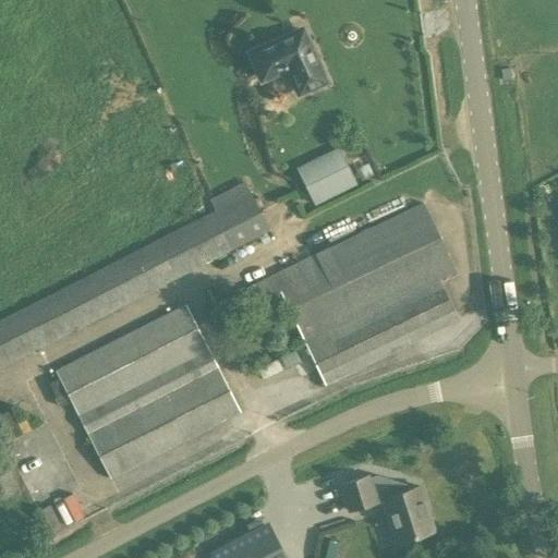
[(299,32),(249,55),(259,79),(286,67),(298,93),(322,82),(299,32)]
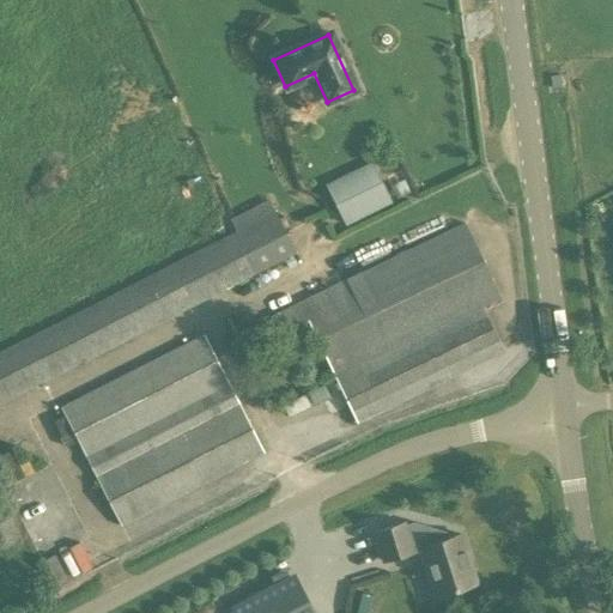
[(411,192),(404,177),(386,184),(393,200),(411,192)]
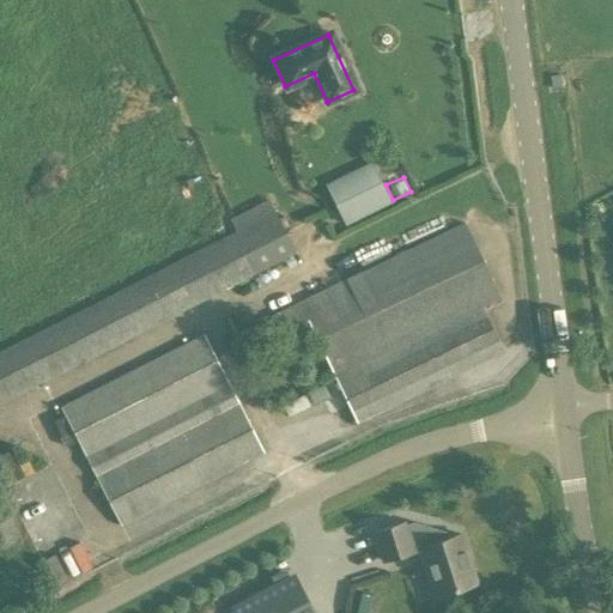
[(381,182),(335,205),(345,225),(392,202),(381,182)]
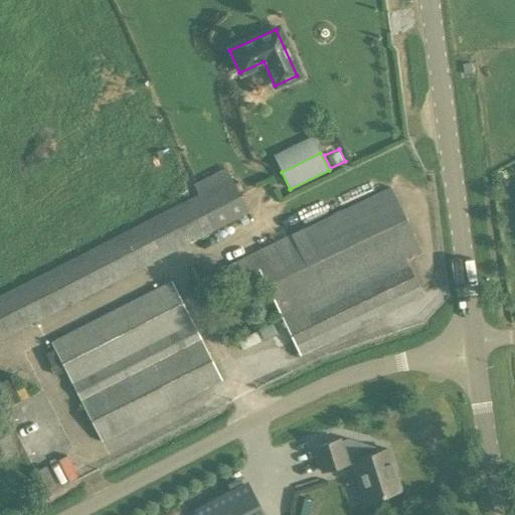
[(197,194),(0,295),(0,338),(247,212),(239,195),(225,168),(193,184),(197,194)]
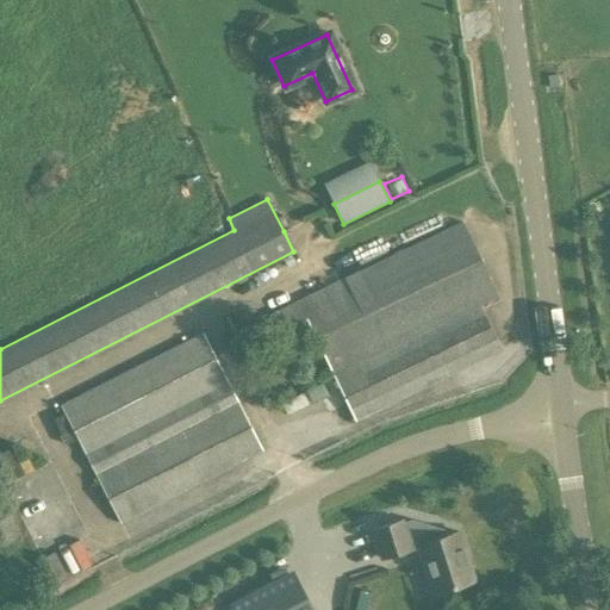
[(296,302),(296,303),(271,316),(285,343),(310,330),(334,378),(354,421),(500,350),(479,306),(497,297),(461,222),(348,275),(296,302)]
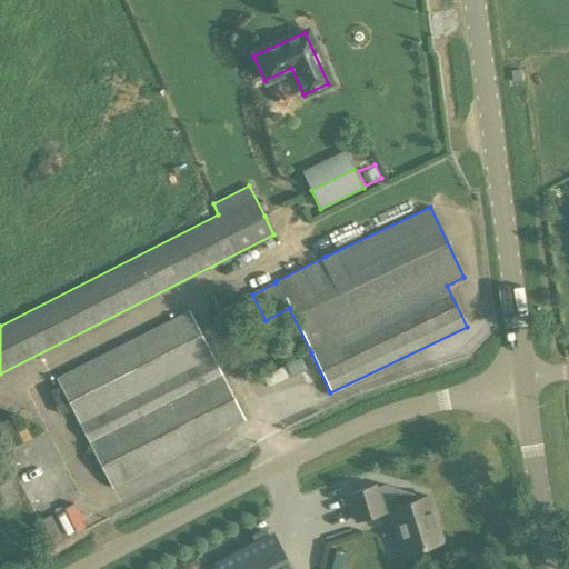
[(188,311),(56,379),(111,488),(243,420),(188,311)]
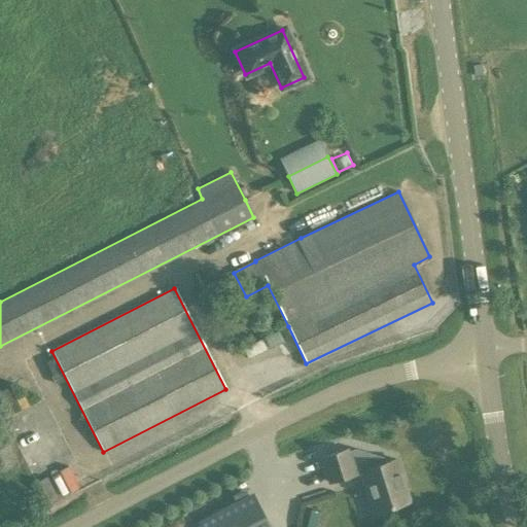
[(347,450),(321,458),(329,483),(361,473),(373,514),(409,502),(395,460),(381,464),(380,461),(355,454),(349,455),(347,450)]
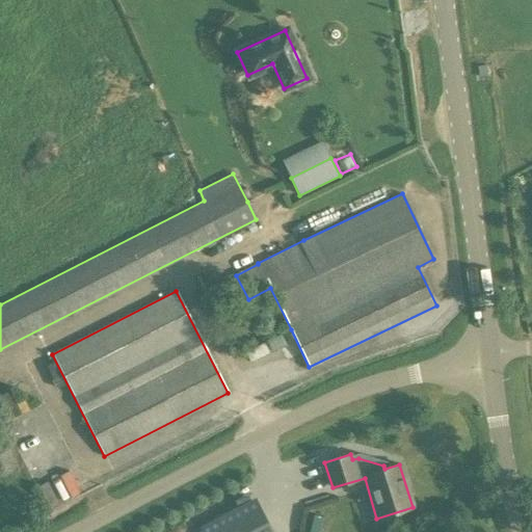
[(271,531),(257,502),(202,530),(202,531),(271,531)]
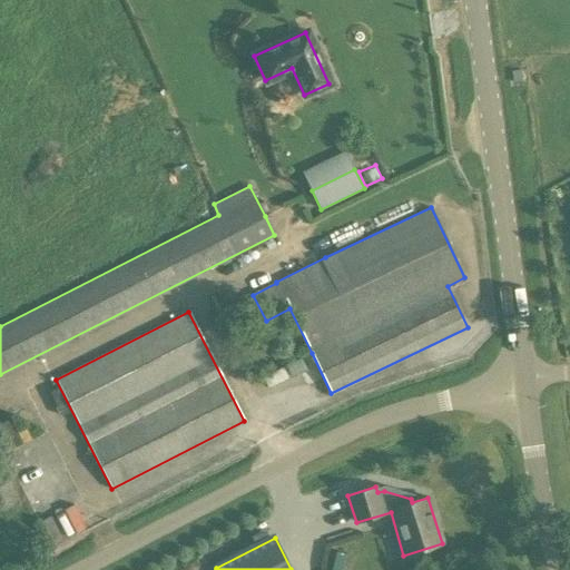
[(438,564),(439,569),(473,569),(471,557),(438,564)]
